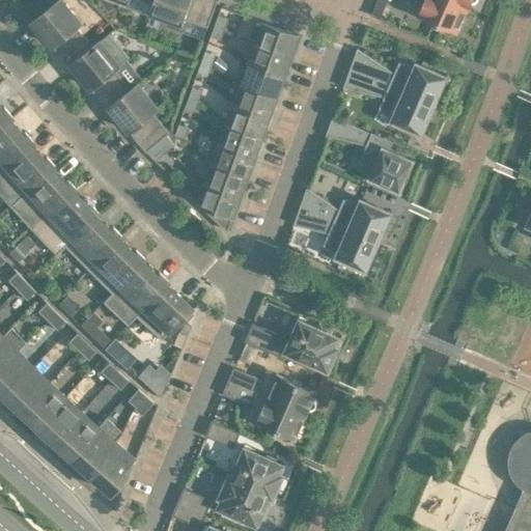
[(68,64),(71,62),(92,46),(76,26),(81,22),(62,0),(56,0),(32,20),(68,64)]
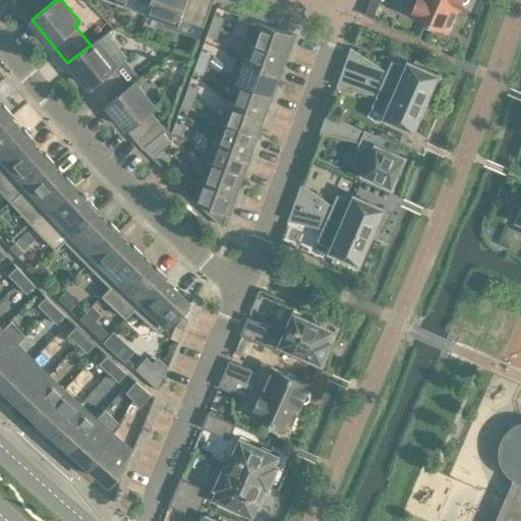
[(204,24),(213,0),(152,0),(151,3),(148,11),(178,21),(180,16),(204,24)]
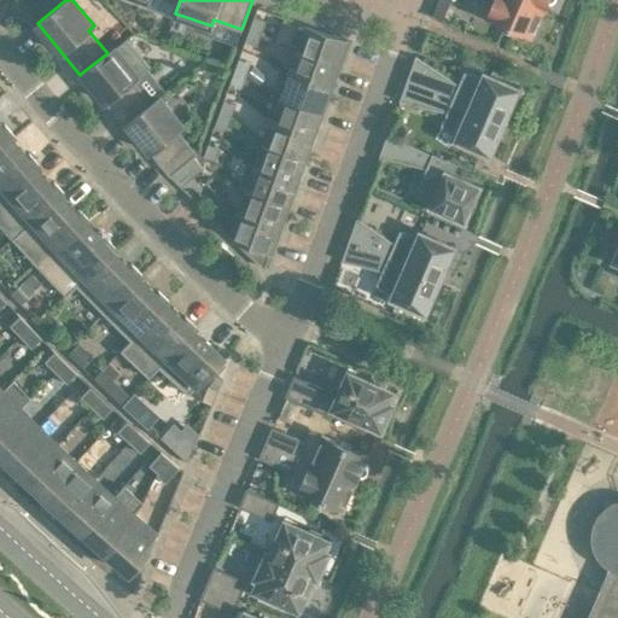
[(445,0),(437,0),(432,15),(443,19),(450,3),(445,0)]
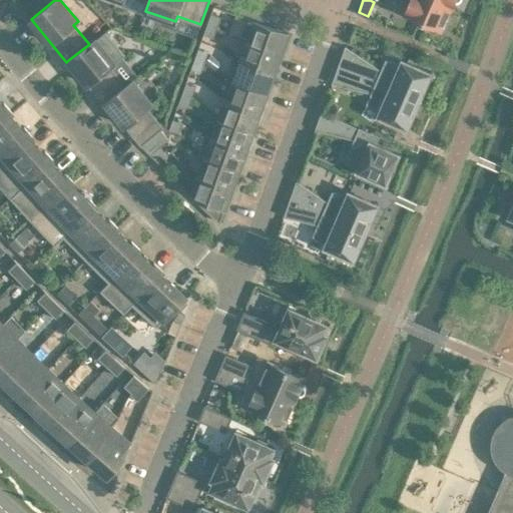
[(400,0),(399,3),(398,6),(400,9),(403,12),(405,13),(429,23),(428,27),(430,30),(433,32),(437,31),(439,28),(441,29),(451,6),(436,0),(400,0)]
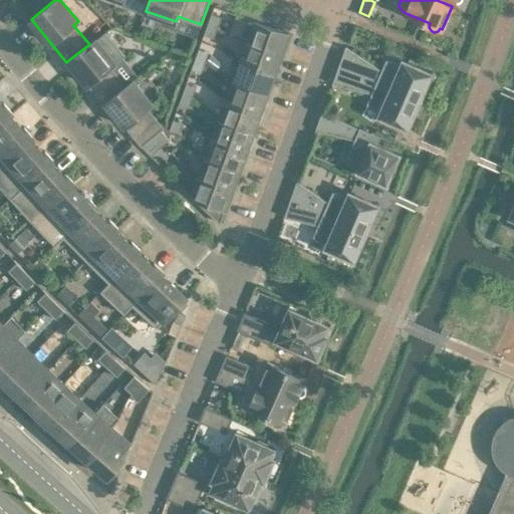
[(222,17),(212,13),(208,24),(218,28),(222,17)]
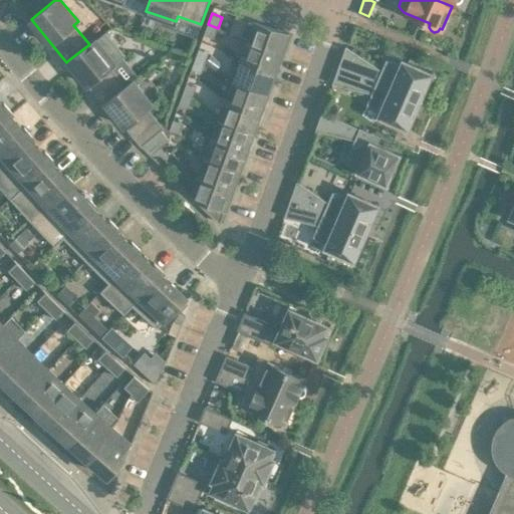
[(289,32),(248,18),(241,38),(248,41),(281,53),(289,32)]
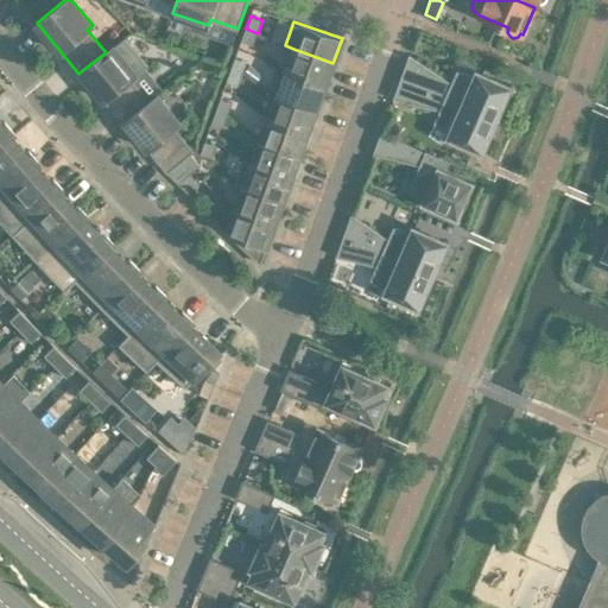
[(241,40),(253,45),(258,33),(246,29),(241,40)]
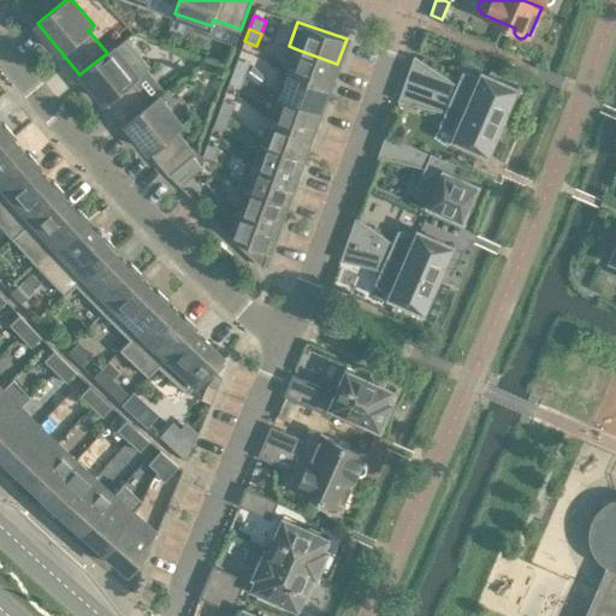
[(124,124),(126,122),(150,102),(132,80),(149,66),(126,39),(116,47),(114,46),(107,53),(82,72),(124,124)]
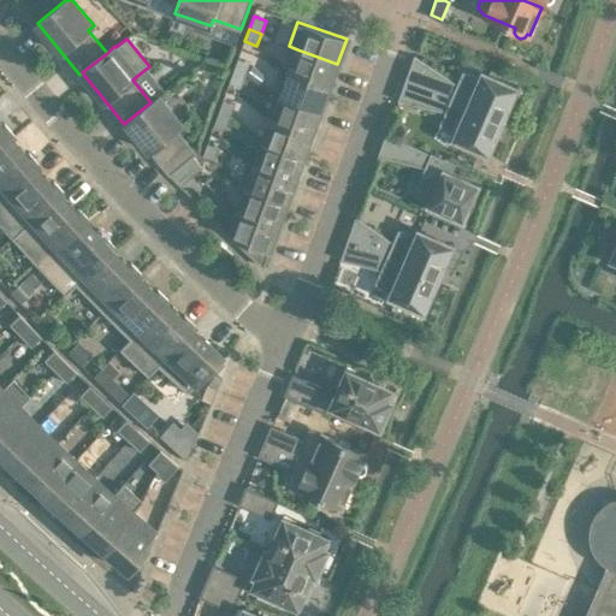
[(337,64),(297,49),(289,72),(329,87),(337,64)]
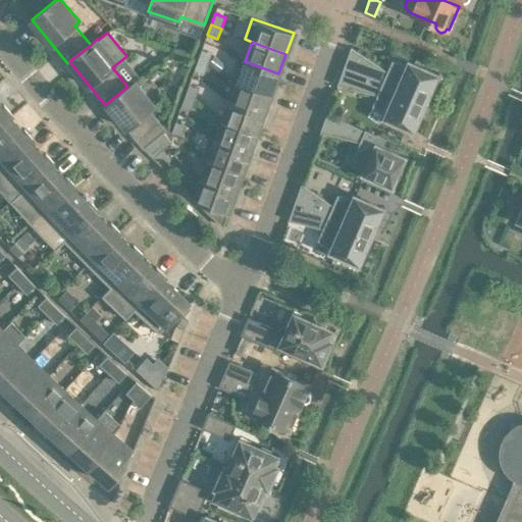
[(437,73),(410,61),(408,65),(394,62),(389,71),(352,47),(345,66),(426,102),(437,73)]
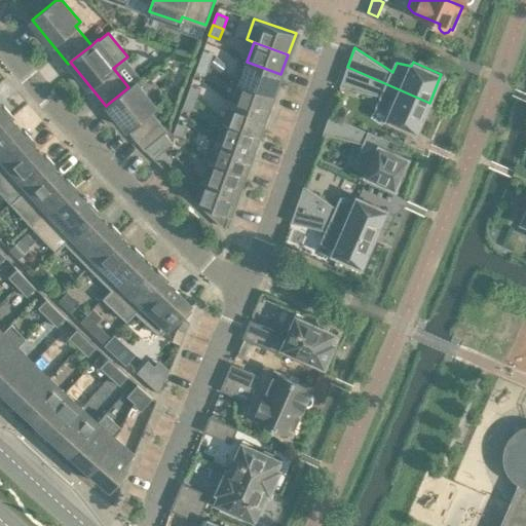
[(214,53),(203,49),(199,60),(211,64),(214,53)]
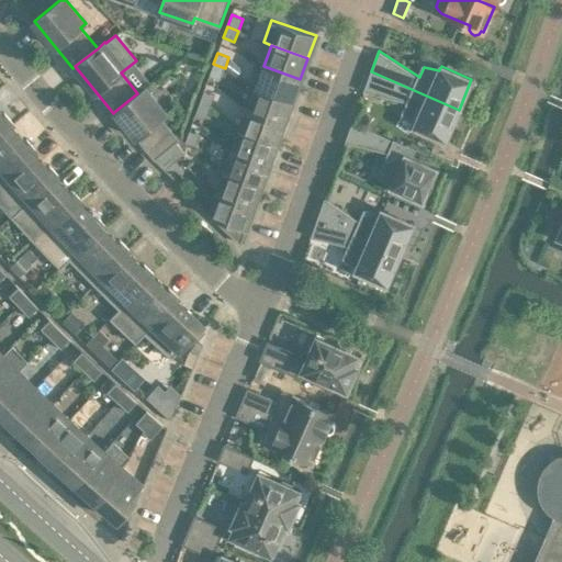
[(210,76),(221,80),(225,68),(213,64),(210,76)]
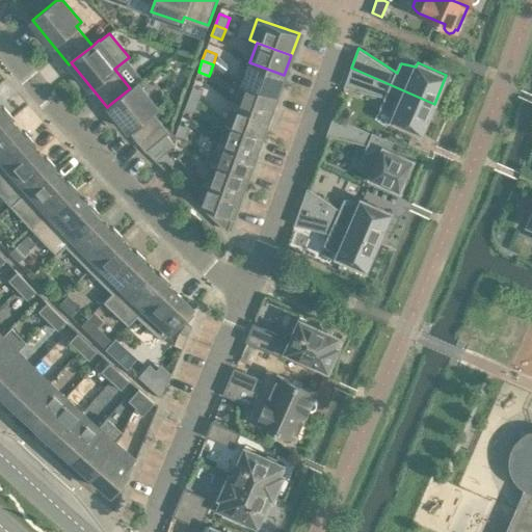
[(242,82),(277,95),(284,75),(249,62),(242,82)]
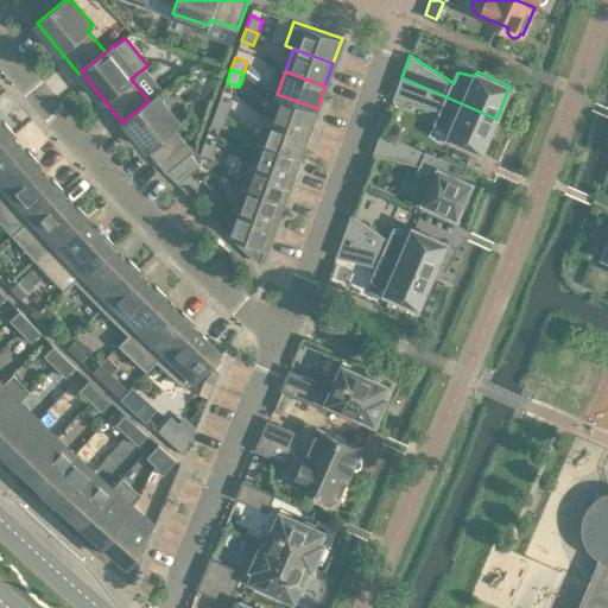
[(449,137),(482,151),(496,119),(401,77),(393,99),(442,111),(437,121),(451,132),(449,137)]
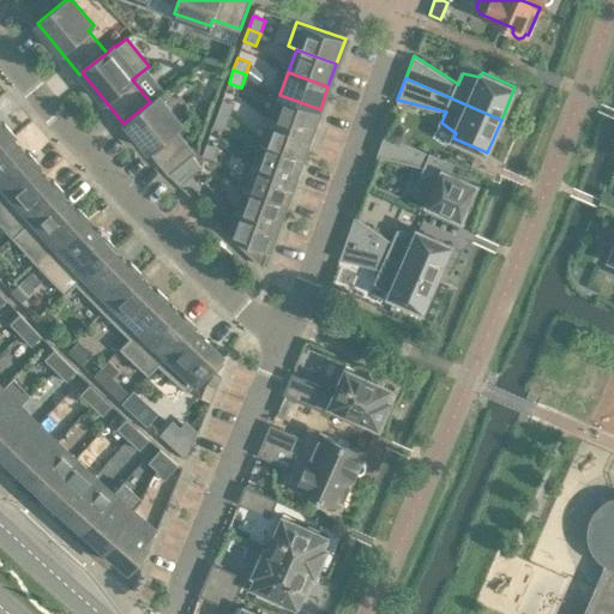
[(169,174),(170,173),(182,163),(193,155),(196,152),(176,128),(182,125),(158,95),(150,102),(126,121),(169,174)]
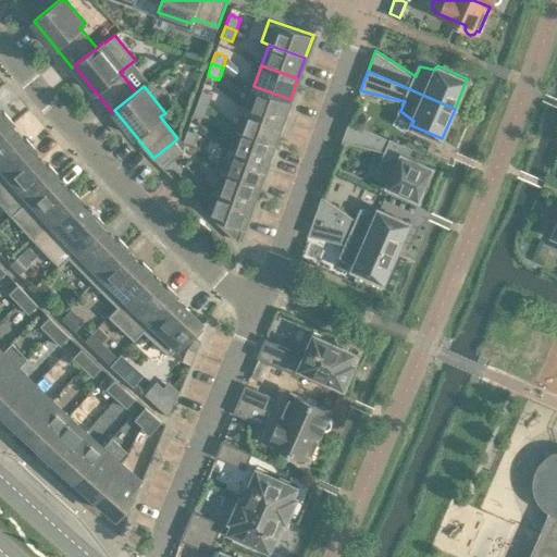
[(291,99),(254,86),(246,107),(283,120),(291,99)]
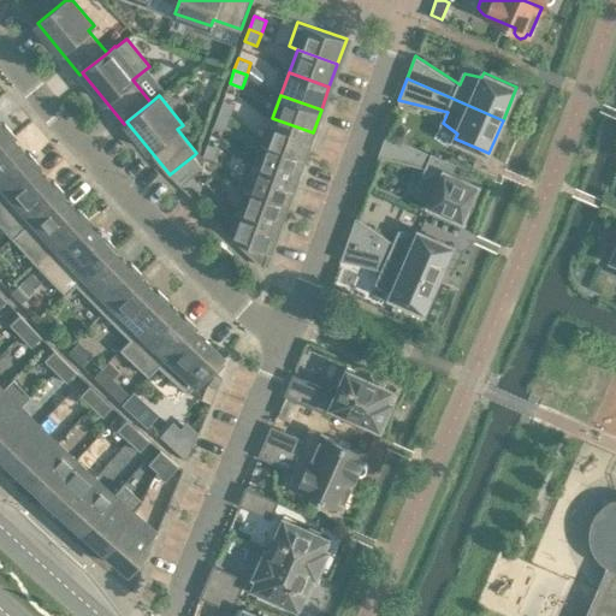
[(236,105),(223,100),(219,112),(231,117),(236,105)]
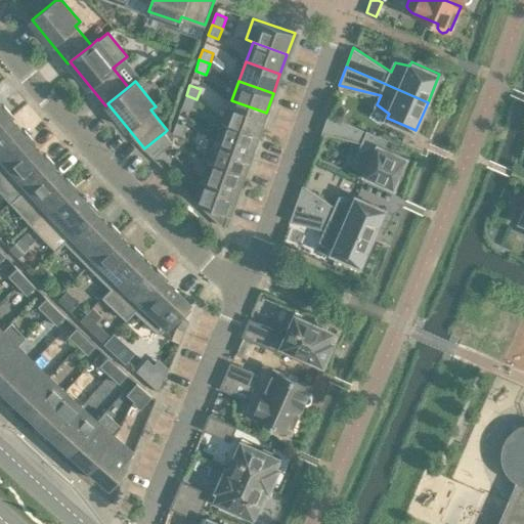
[(182,106),(192,110),(197,99),(186,95),(182,106)]
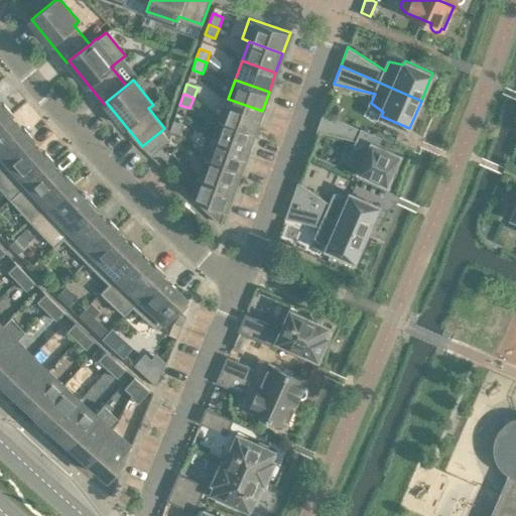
[(221,118),(255,130),(262,111),(228,99),(221,118)]
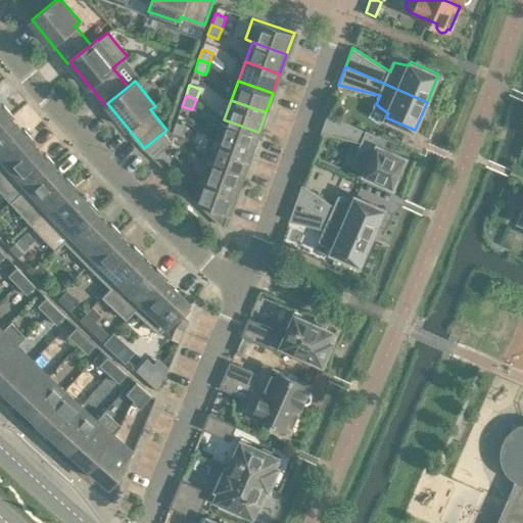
[(0,123),(8,116),(11,113),(3,104),(0,106),(0,123)]
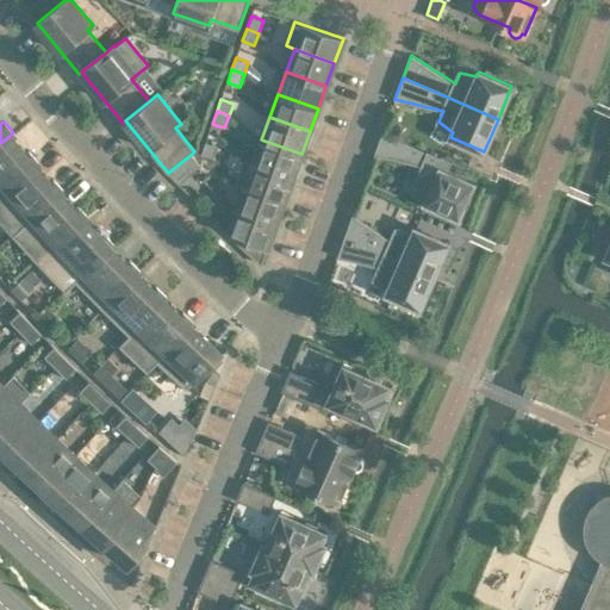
[(459,217),(473,184),(446,172),(449,162),(383,132),(374,155),(423,166),(415,184),(430,193),(427,203),(459,217)]
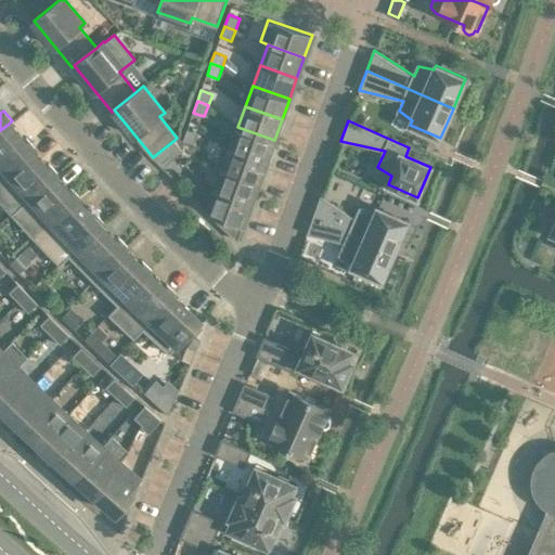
[(0,130),(0,176),(31,150),(35,146),(26,137),(23,139),(9,124),(0,130)]
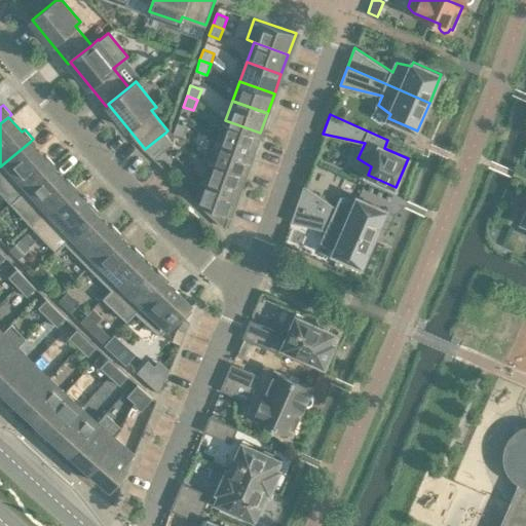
[(260,133),(225,120),(218,141),(253,153),(260,133)]
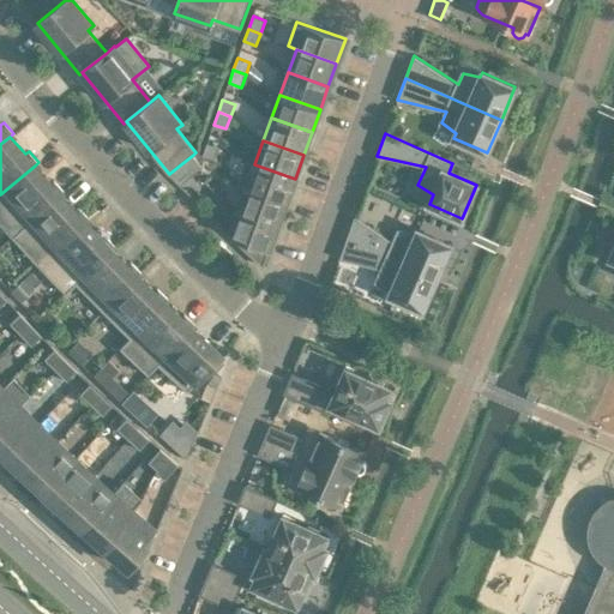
[(215,160),(220,146),(206,143),(203,155),(215,160)]
